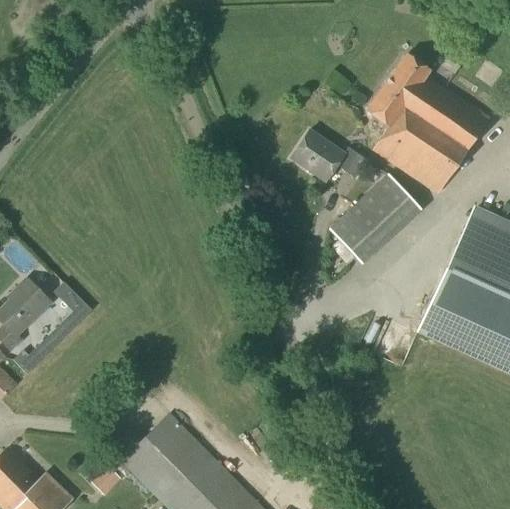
[(436,194),(490,115),(427,73),(430,69),(407,53),(367,109),(388,124),(372,149),(436,194)]
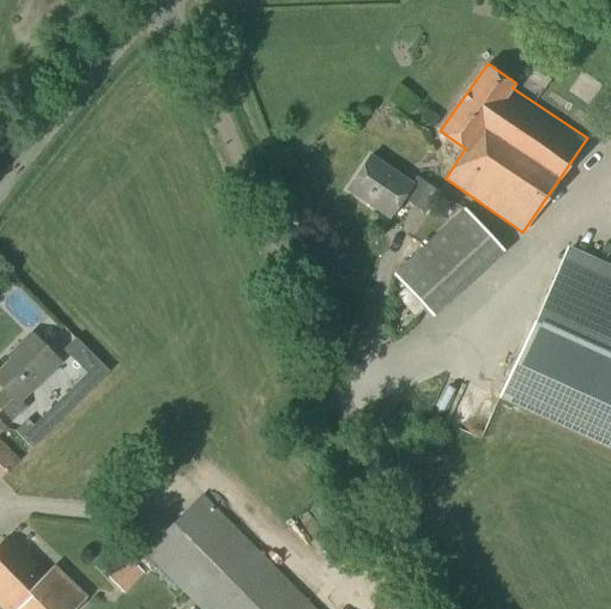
[(413,181),(371,154),(349,188),(391,215),(404,196),(427,212),(440,190),(417,175),(413,181)]
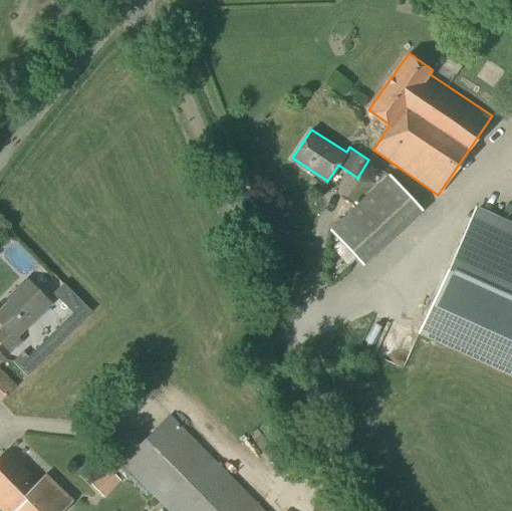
[(364,264),(424,209),(390,173),(330,229),(364,264)]
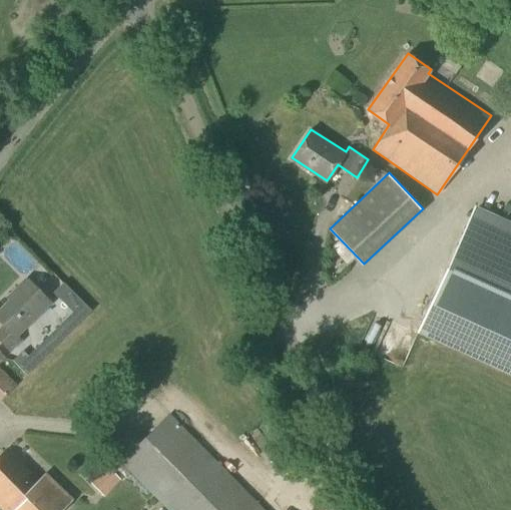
[(510,225),(477,210),(423,329),(510,369),(510,225)]
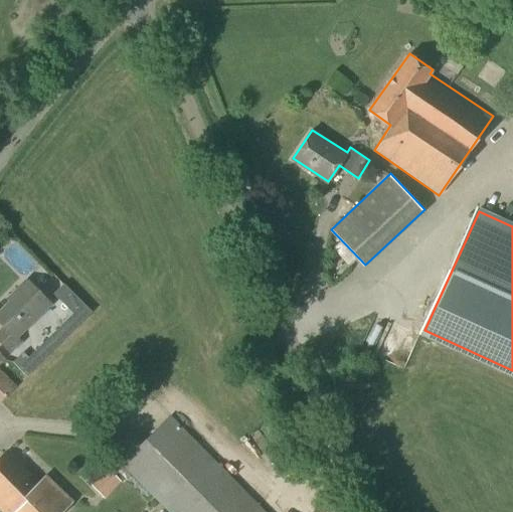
[(0,230),(0,244),(14,233),(7,224),(0,230)]
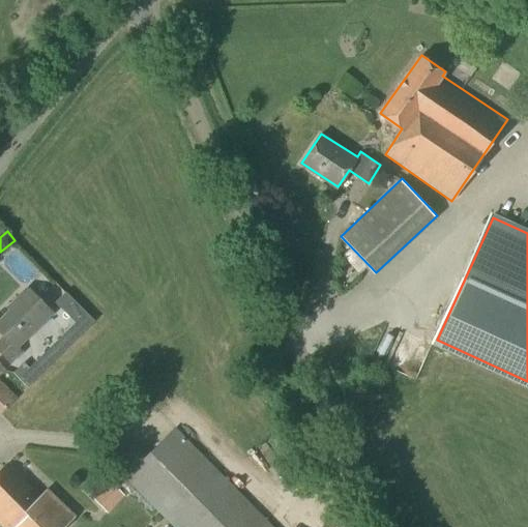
[(0,352),(11,364),(25,351),(20,346),(54,312),(28,287),(9,306),(11,309),(0,320),(0,328),(4,333),(0,337),(0,352)]
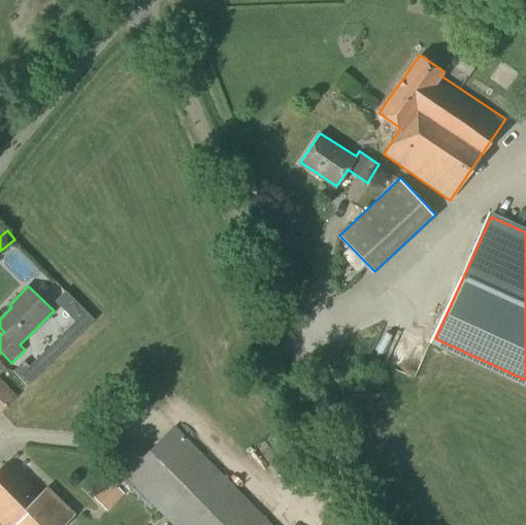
[(75,320),(30,365),(24,360),(13,370),(28,385),(38,373),(94,319),(67,291),(57,301),(75,320)]
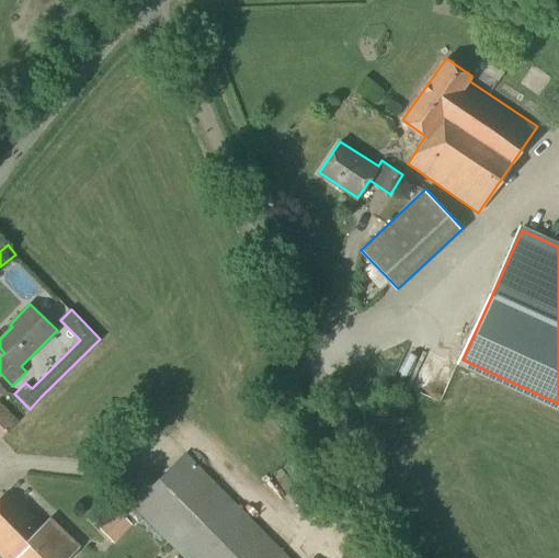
[(20,419),(0,399),(0,398),(4,393),(8,390),(0,383),(0,436),(1,439),(20,419)]
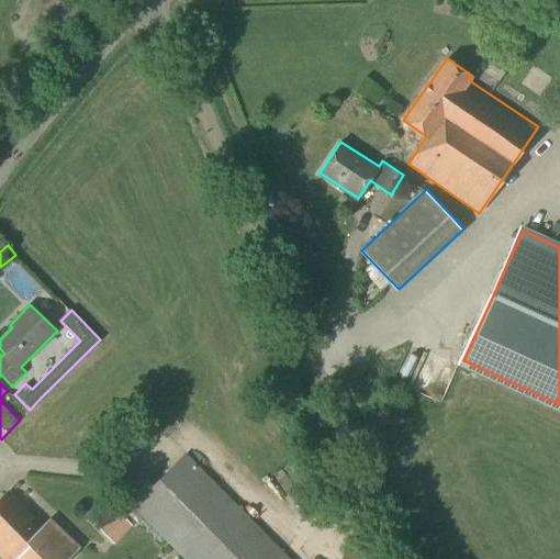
[(294,558),(188,450),(155,483),(138,467),(116,489),(133,505),(186,558),(294,558)]
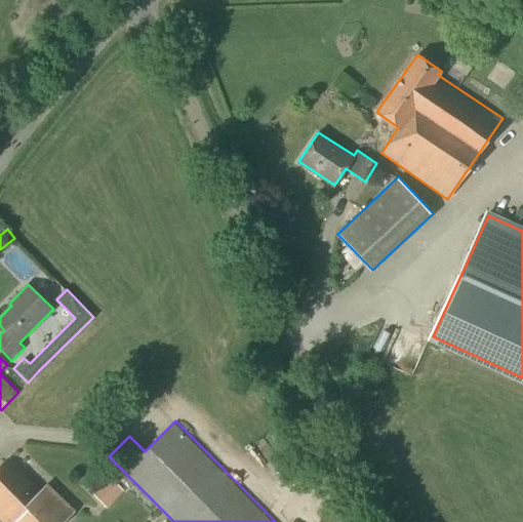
[(41,489),(9,457),(0,466),(0,516),(5,521),(64,521),(75,511),(47,483),(41,489)]
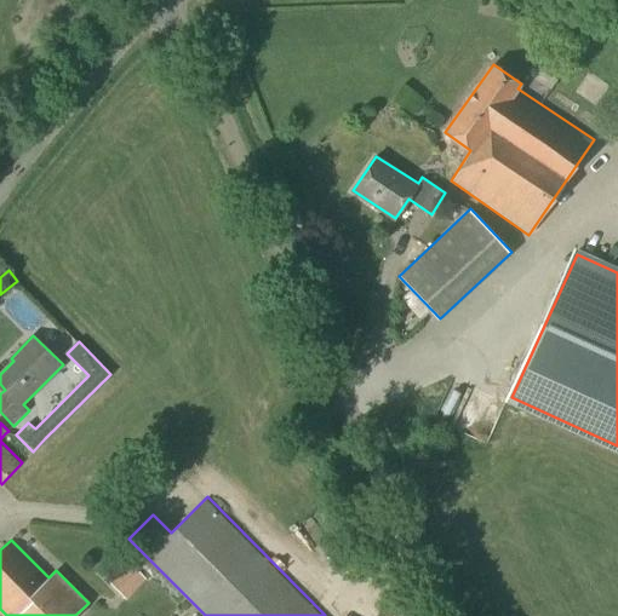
[(137,598),(158,580),(136,556),(115,574),(137,598)]
